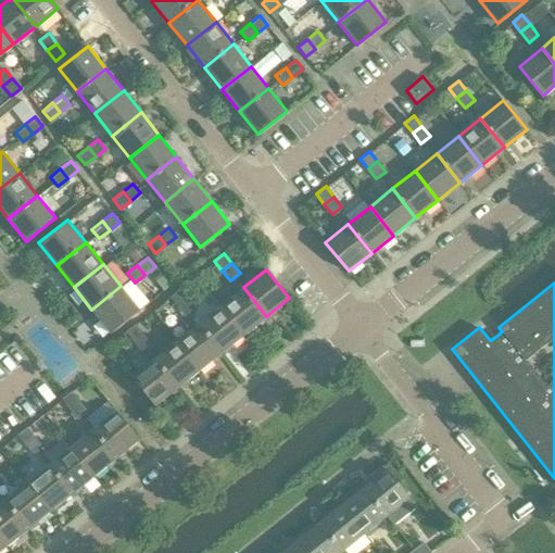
[(121,286),(91,310),(110,332),(139,309),(121,286)]
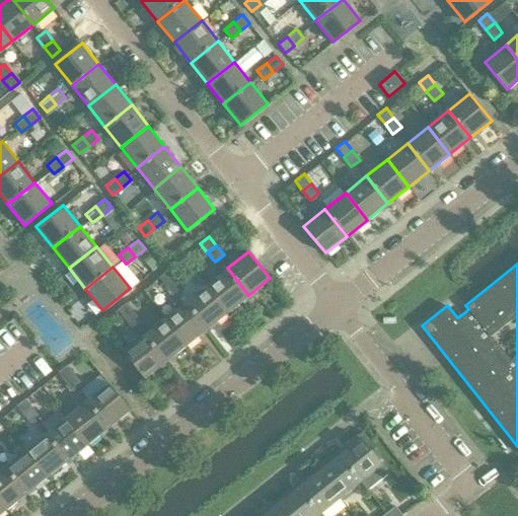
[(227,268),(206,285),(228,311),(248,295),(227,268)]
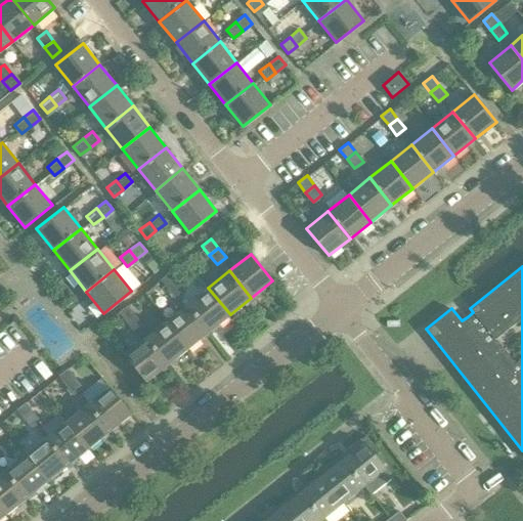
[(160,278),(168,288),(176,281),(169,271),(160,278)]
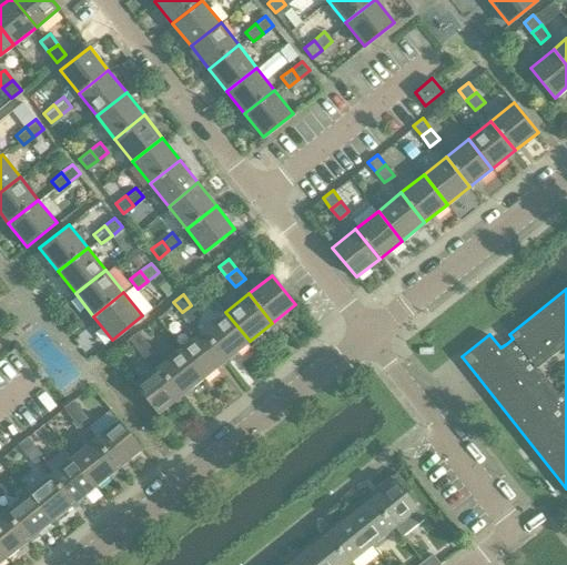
[(191,305),(182,312),(190,323),(200,315),(191,305)]
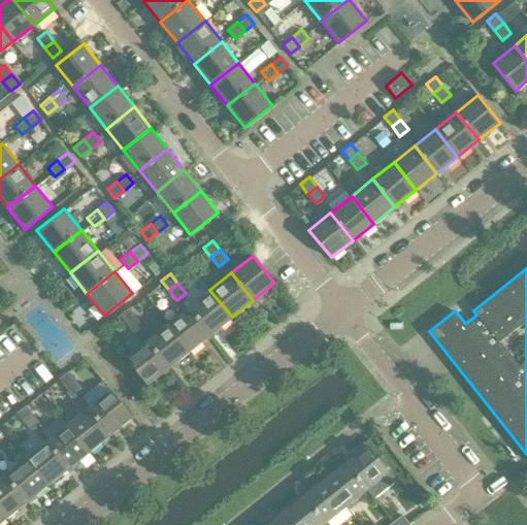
[(209,290),(189,306),(210,334),(232,317),(209,290)]
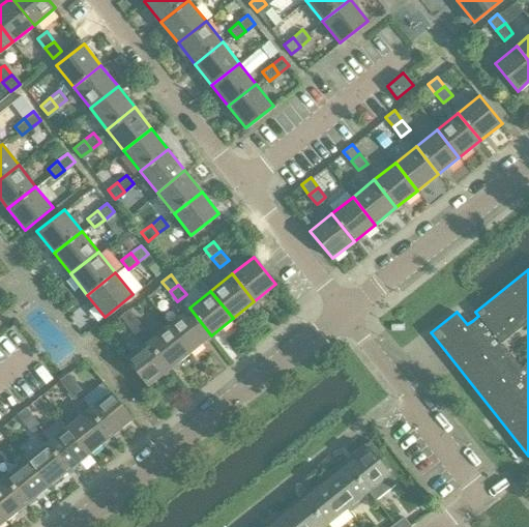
[(189,308),(169,324),(190,352),(211,335),(189,308)]
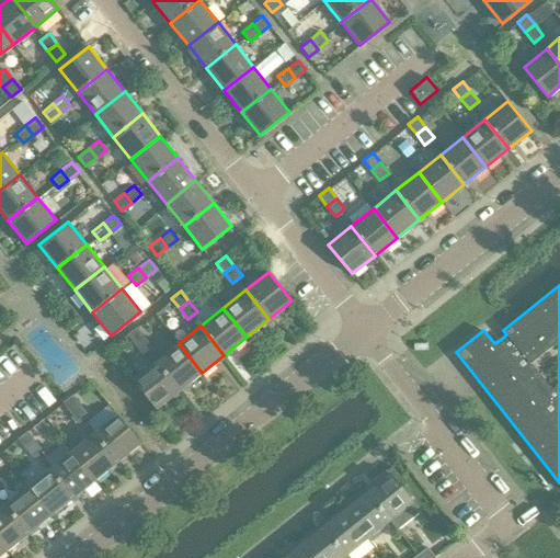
[(126,334),(135,344),(144,337),(136,327),(126,334)]
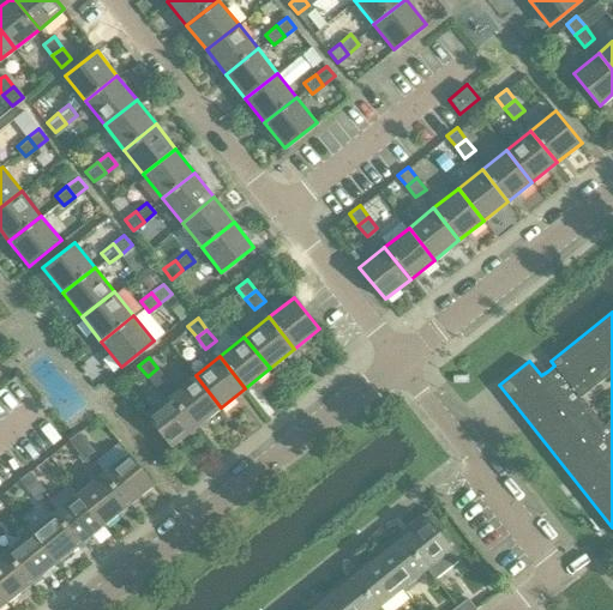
[(157,368),(148,376),(156,387),(167,379),(157,368)]
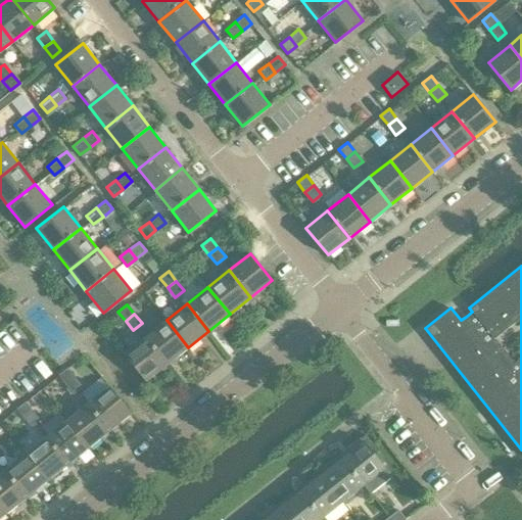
[(167,320),(145,336),(168,364),(188,347),(167,320)]
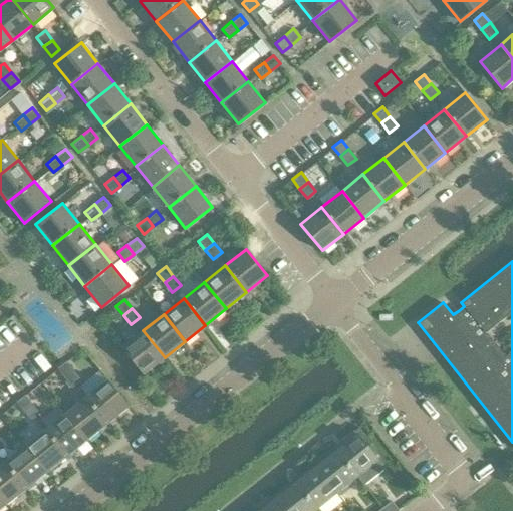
[(165,357),(143,330),(121,347),(144,374),(165,357)]
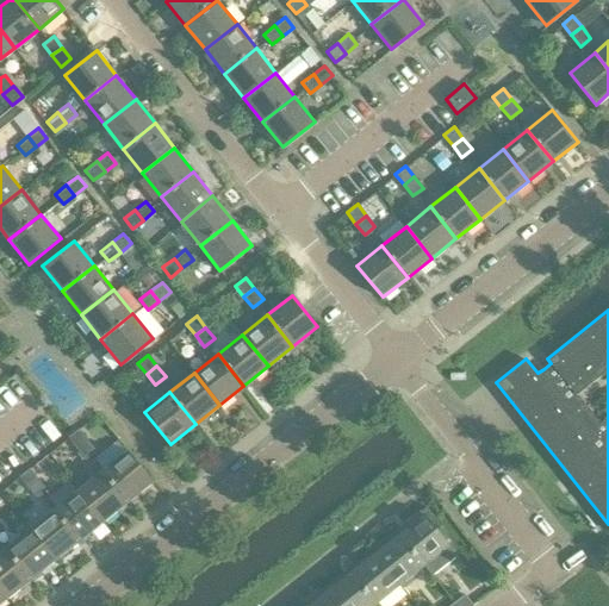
[(67,436),(76,447),(86,438),(78,428),(67,436)]
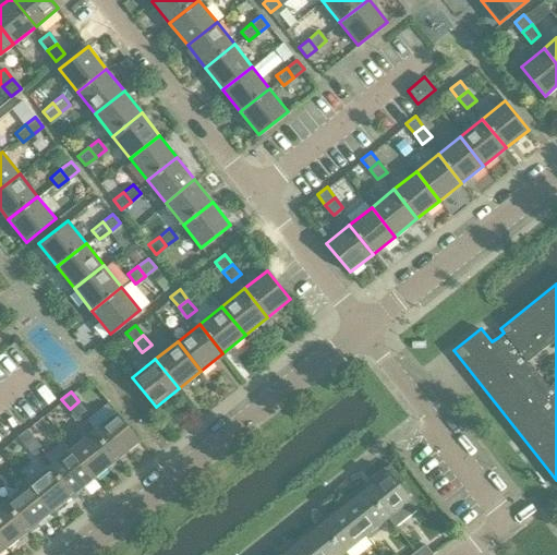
[(79,401),(70,409),(77,419),(87,412),(79,401)]
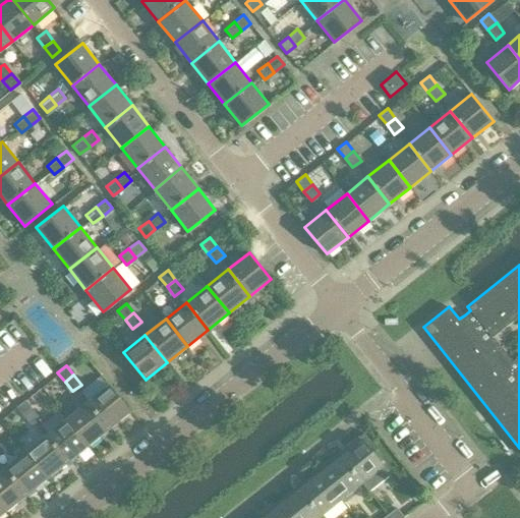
[(108,384),(88,401),(109,428),(130,411),(108,384)]
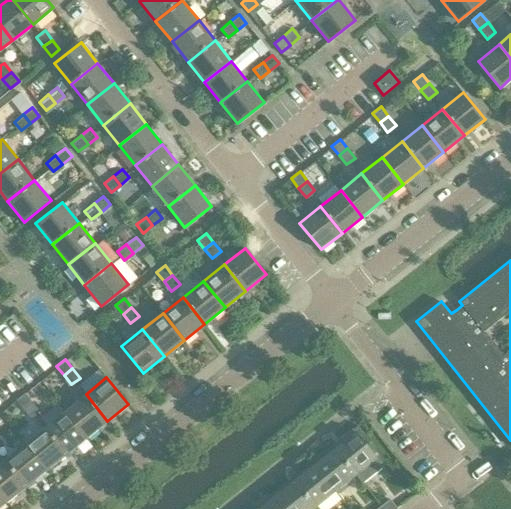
[(16,399),(23,408),(32,401),(24,392),(16,399)]
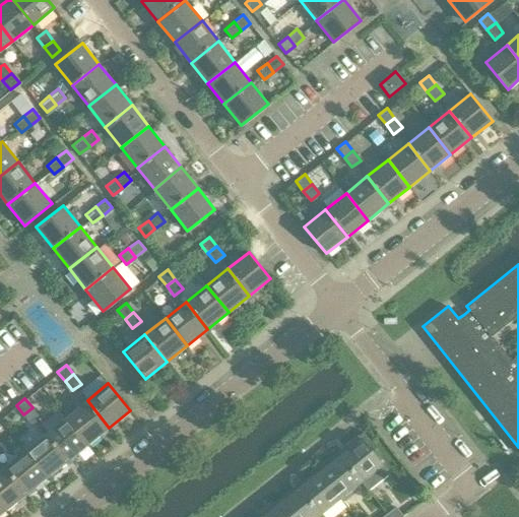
[(87,400),(66,416),(87,444),(109,428),(87,400)]
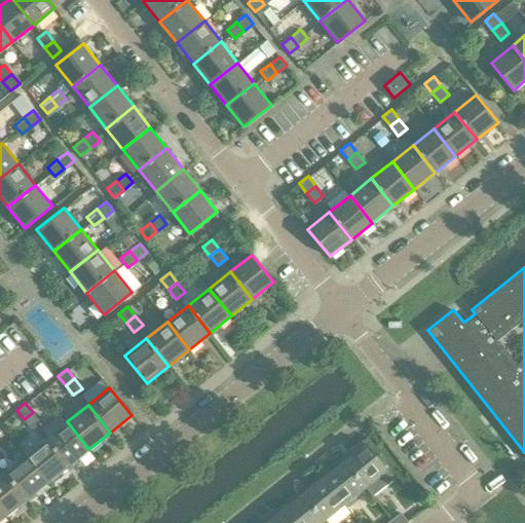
[(33,412),(24,419),(31,428),(40,421),(33,412)]
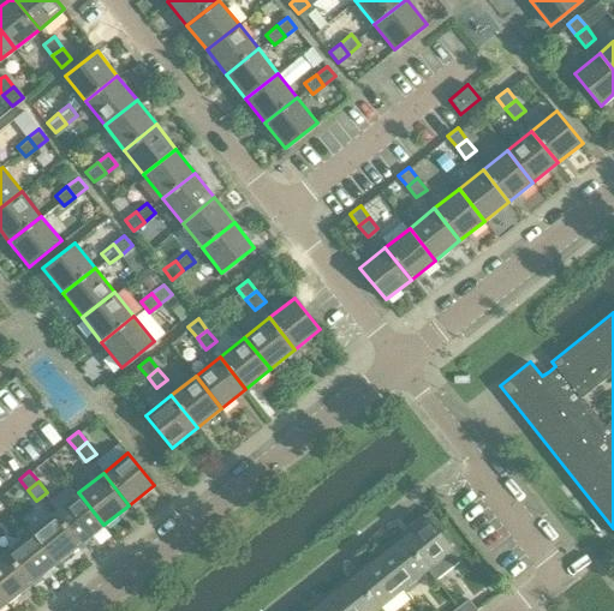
[(78,492),(54,511),(79,544),(103,525),(78,492)]
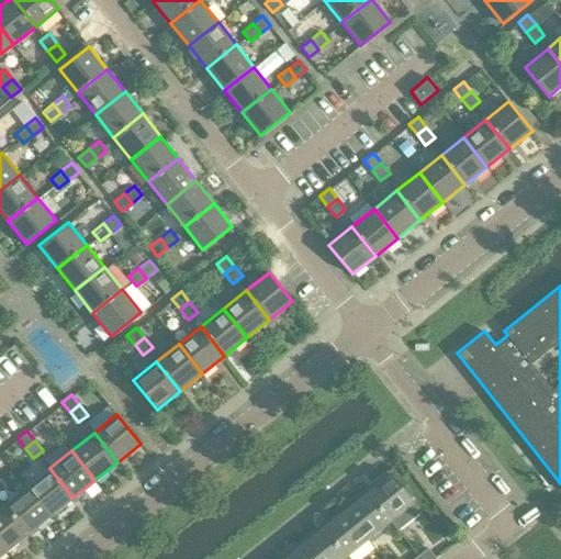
[(376,484),(367,492),(391,521),(397,529),(421,512),(413,503),(401,488),(406,483),(393,467),(388,471),(386,470),(373,481),(376,484)]
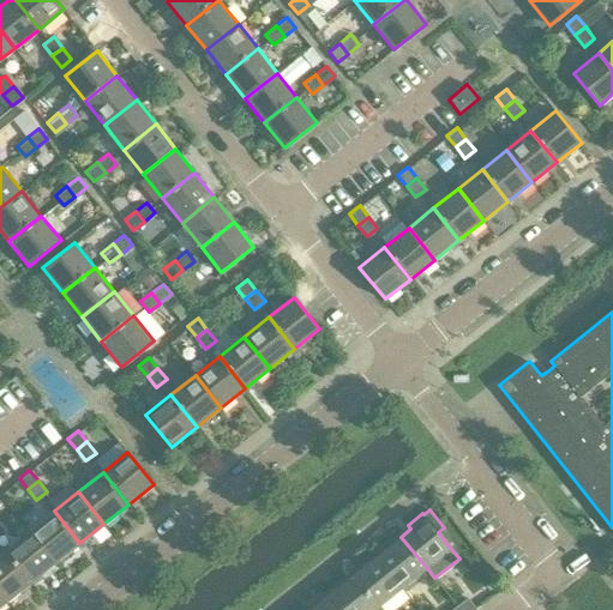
[(54,511),(30,531),(55,563),(79,543),(54,511)]
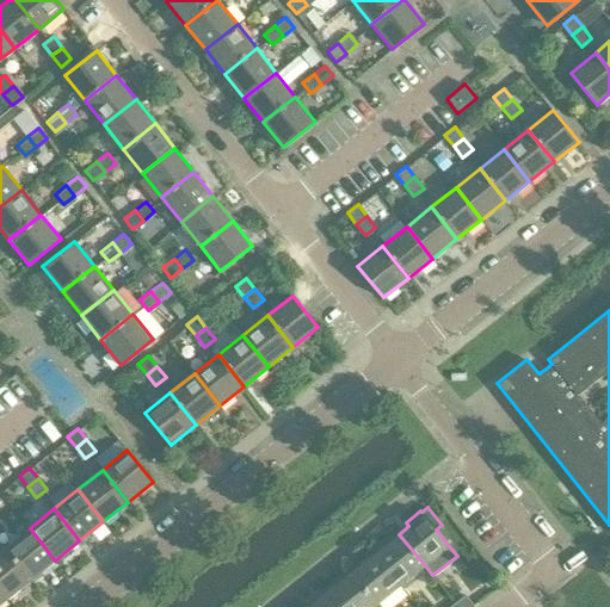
[(30,528),(5,547),(30,580),(55,561),(30,528)]
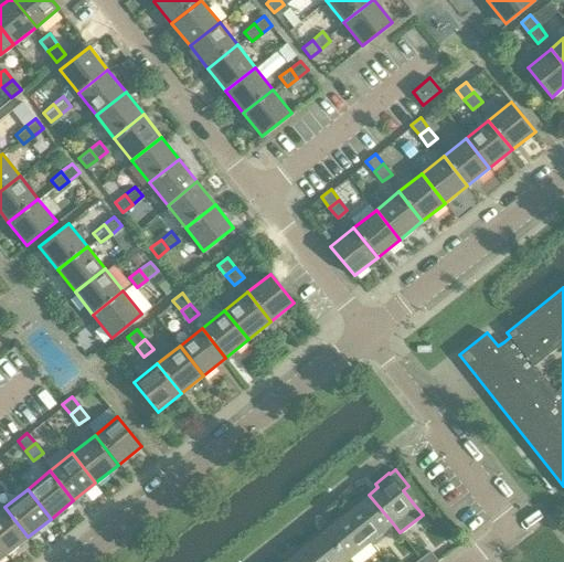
[(357,498),(343,509),(347,512),(370,542),(393,523),(369,495),(360,501),(357,498)]
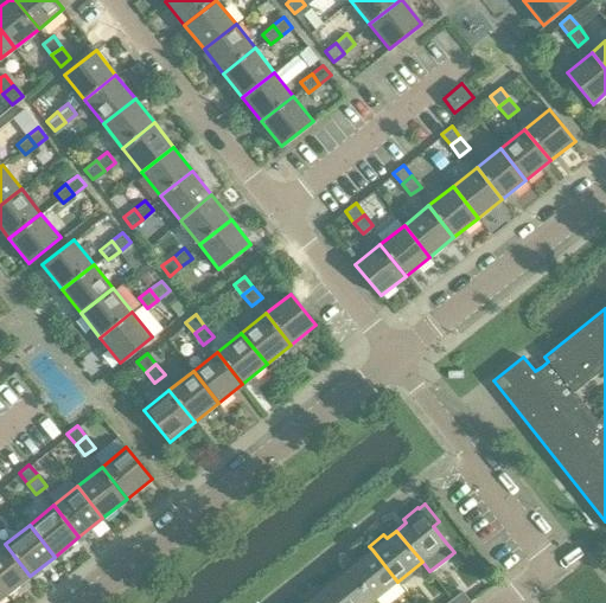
[(5,544),(0,547),(0,587),(6,595),(30,576),(5,544)]
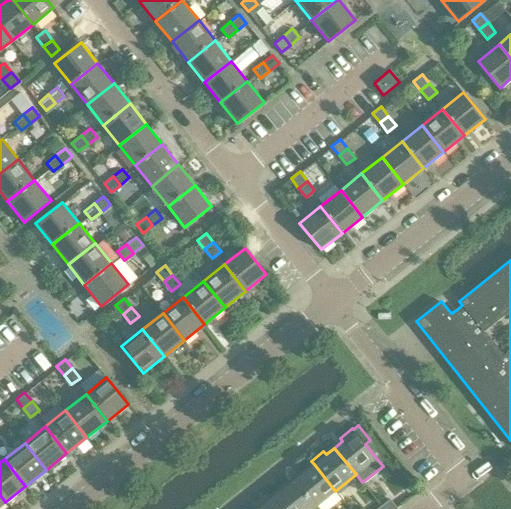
[(302,474),(293,480),(315,507),(335,491),(314,464),(311,461),(299,470),(302,474)]
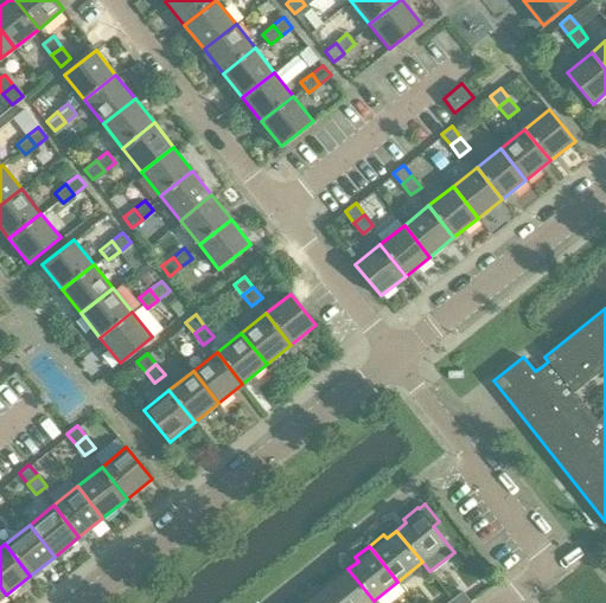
[(336,572),(321,584),(324,588),(336,602),(370,602),(374,601),(348,569),(338,577),(336,572)]
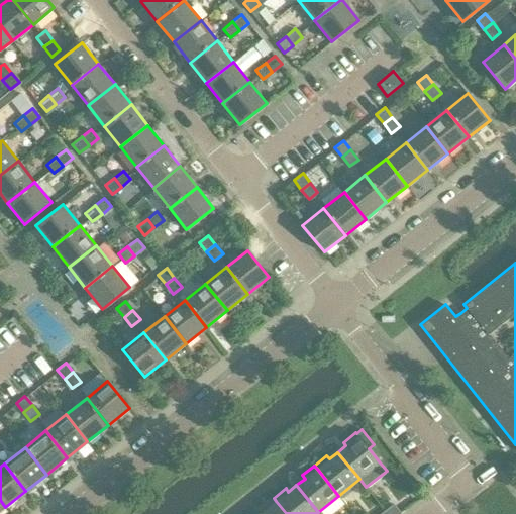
[(264,511),(260,513),(286,513),(276,501),(274,498),(261,508),(264,511)]
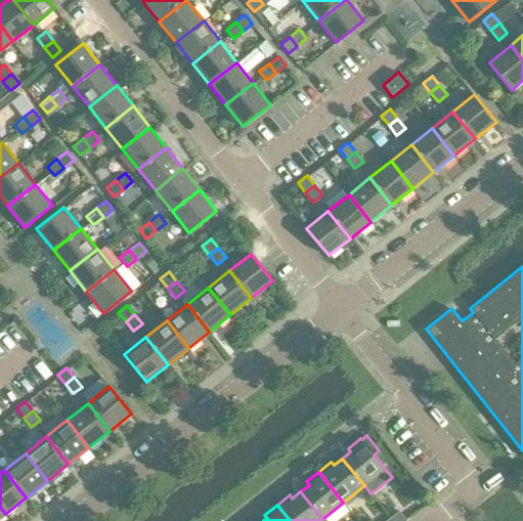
[(398,510),(389,517),(391,520),(403,520),(406,519),(398,510)]
